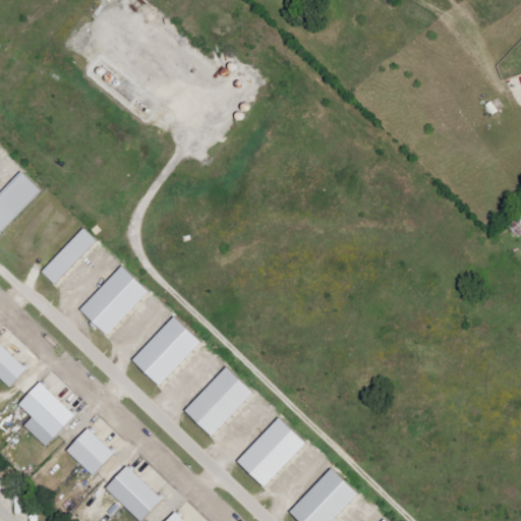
[(41,190),(19,171),(0,191),(0,233),(41,190)]
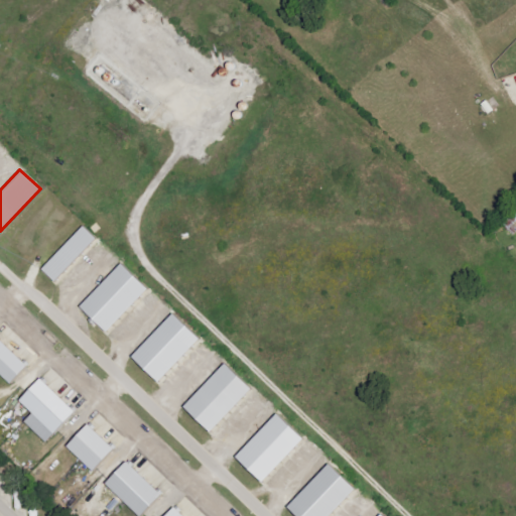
[(515,230),(515,209),(502,223),(513,234),(515,230)]
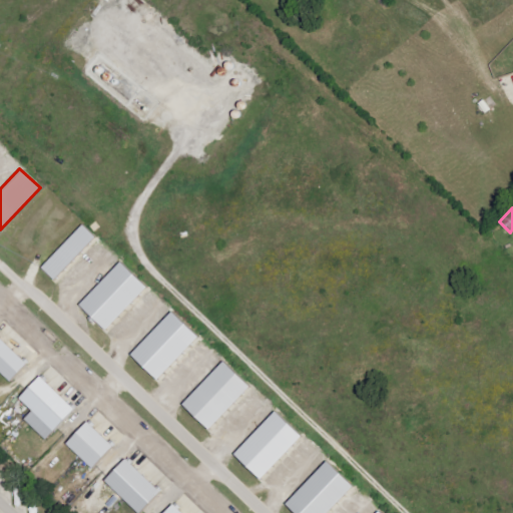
[(93,236),(80,224),(39,268),(52,281),(93,236)]
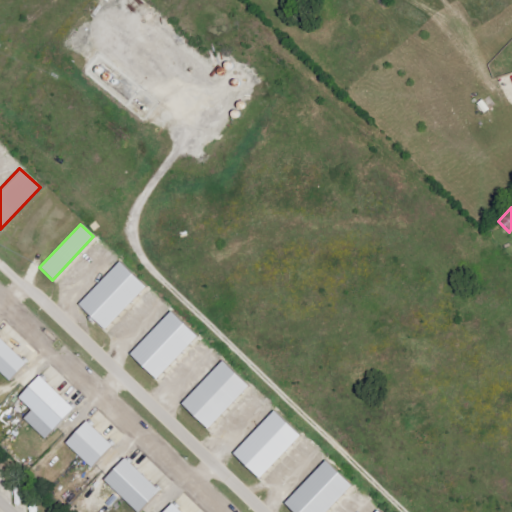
[(144,286),(117,261),(76,305),(103,330),(144,286)]
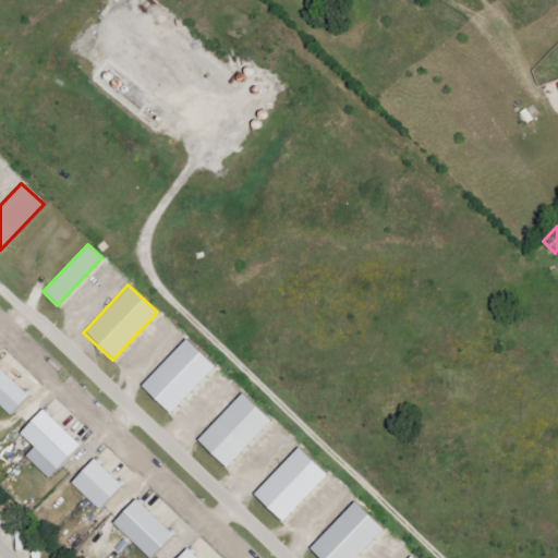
[(140,387),(168,414),(213,366),(184,339),(140,387)]
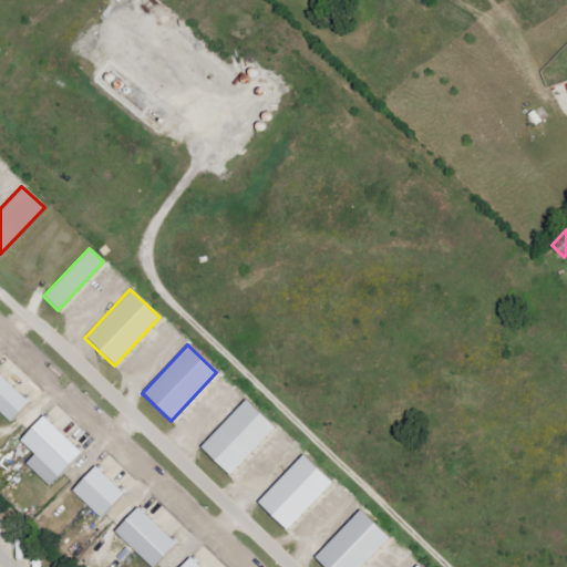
[(0,413),(9,422),(27,402),(0,375),(0,413)]
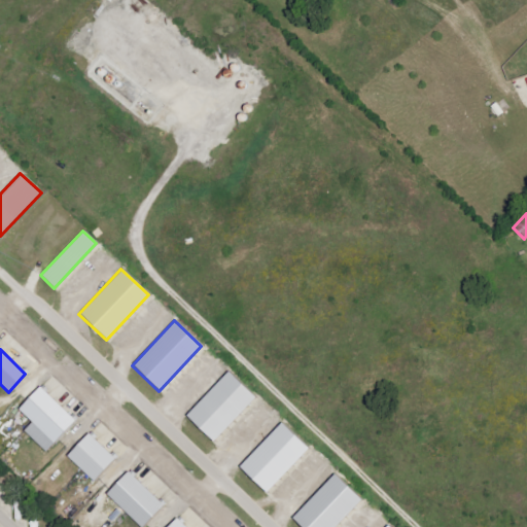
[(254,396),(226,371),(184,417),(212,443),(254,396)]
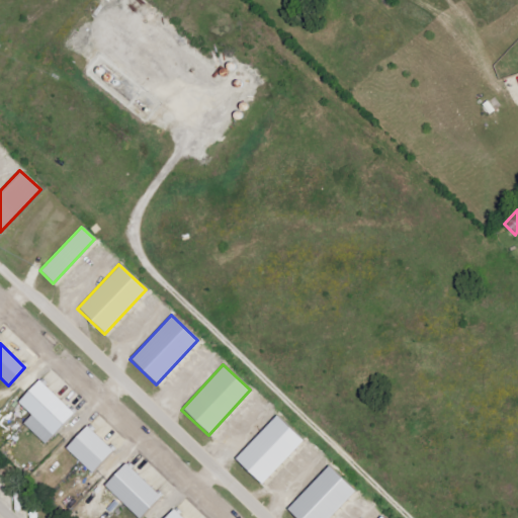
[(16,402),(30,416),(22,424),(44,444),(73,414),(37,379),(16,402)]
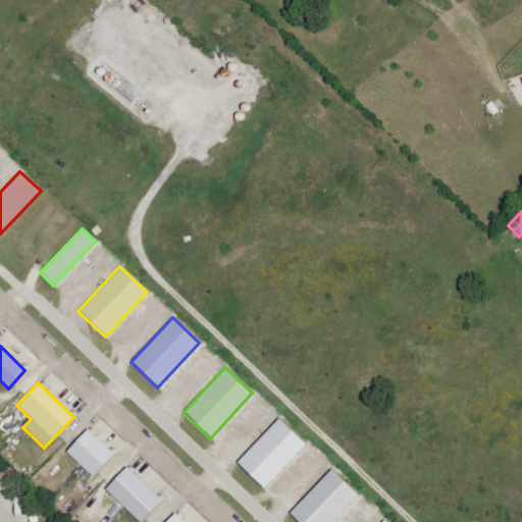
[(304,444),(276,419),(236,463),(262,488),(304,444)]
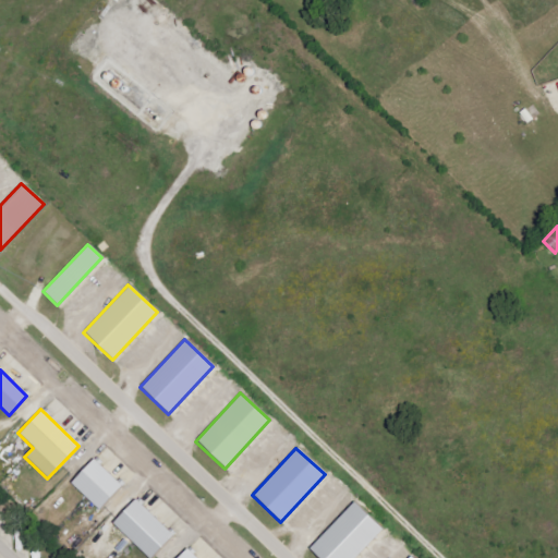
[(121,485),(93,459),(70,483),(98,510),(121,485)]
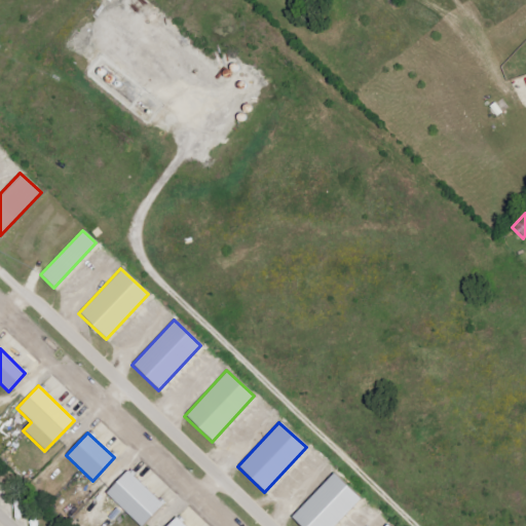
[(105,493),(139,525),(141,525),(161,504),(126,471),(105,493)]
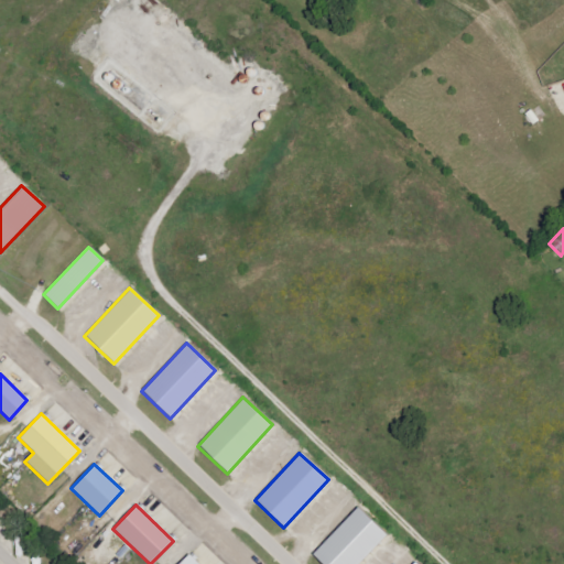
[(357,563),(386,534),(356,507),(311,555),(320,563),(357,563)]
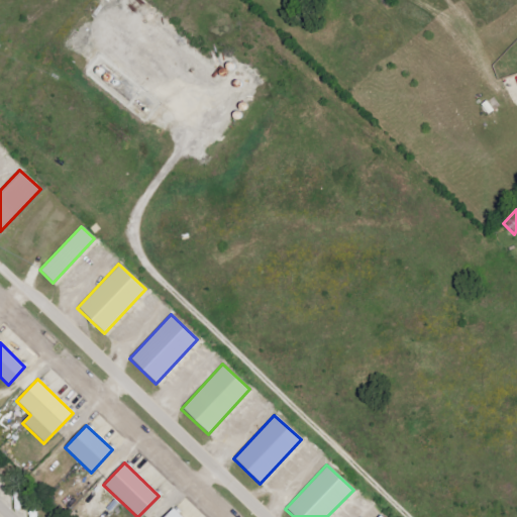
[(182,516),(173,508),(163,516),(182,516)]
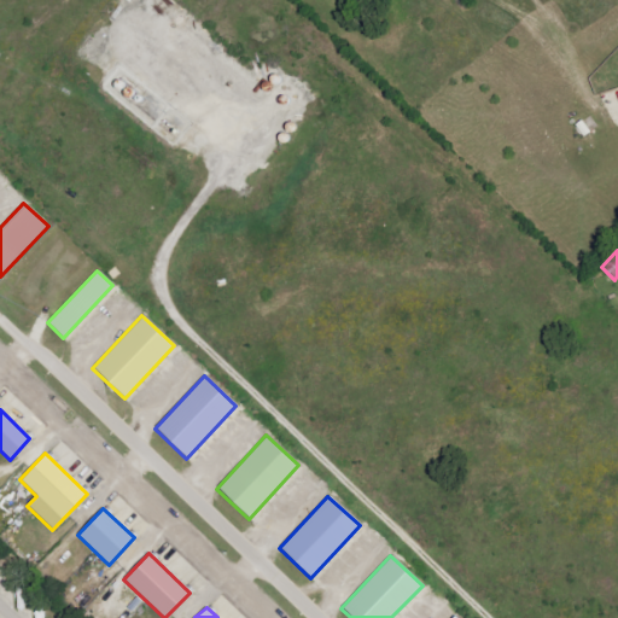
All buildings are outlined.
